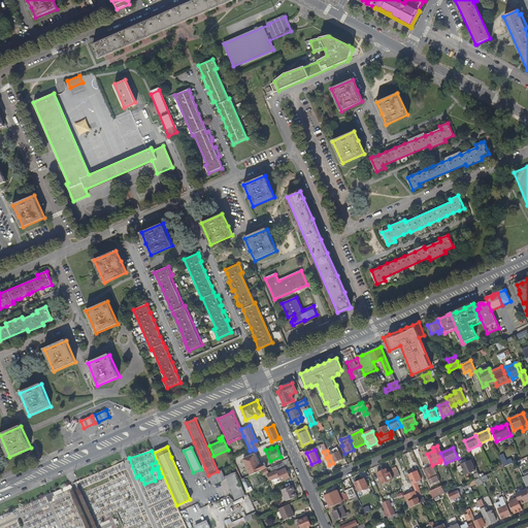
[(337,461),(342,459),(339,452),(331,456),(334,463),(337,461)]
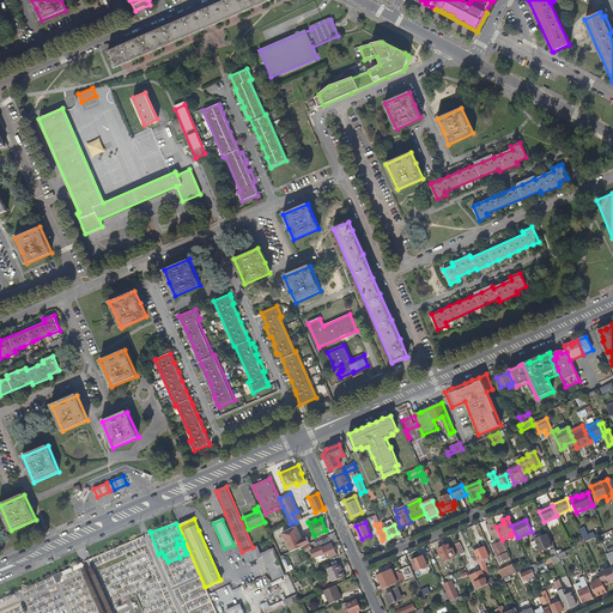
[(291,551),(310,542),(308,538),(302,540),(296,526),(283,532),(291,551)]
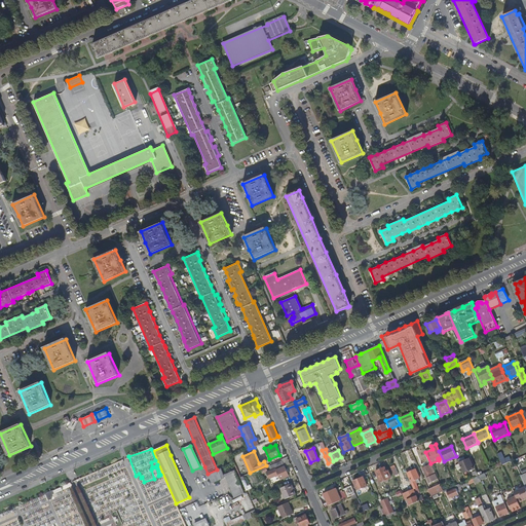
[(279,480),(289,476),(285,467),(291,464),(287,457),(282,459),(283,460),(269,466),(271,471),(268,472),(266,467),(261,470),(263,474),(266,473),(269,480),(277,476),(279,480)]
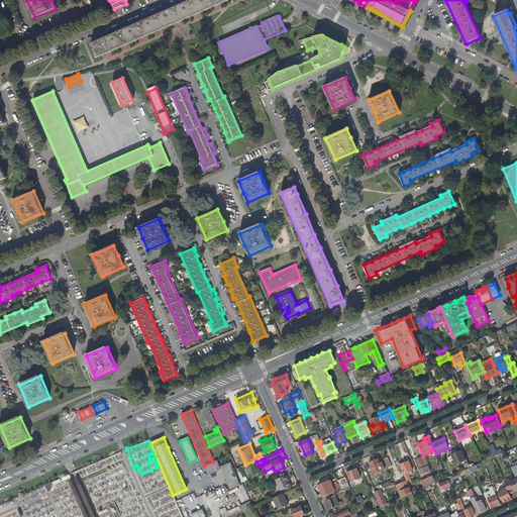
[(453,460),(455,464),(466,460),(460,450),(457,452),(456,449),(449,451),(451,455),(453,460)]
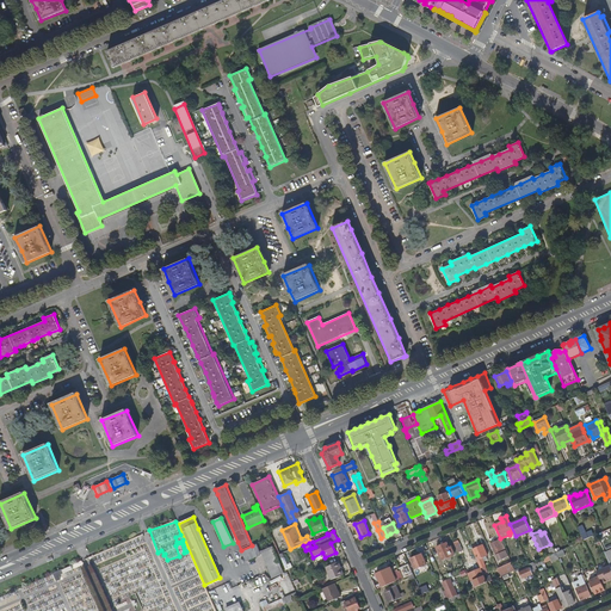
[(98,567),(110,598),(136,587),(136,584),(133,585),(133,580),(140,580),(143,574),(148,572),(143,572),(143,569),(148,561),(148,559),(144,559),(144,553),(147,551),(144,549),(144,535),(86,557),(88,562),(94,566),(117,556),(122,556),(118,561),(117,562),(117,566),(111,566),(110,565),(104,568),(106,569),(102,569),(100,566),(98,567)]
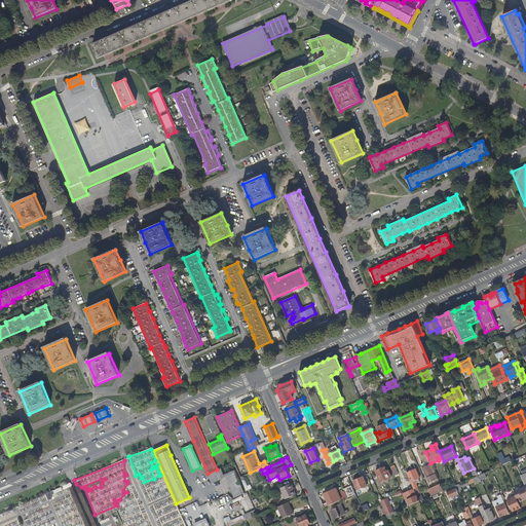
[(429,483),(438,479),(431,464),(423,467),(429,483)]
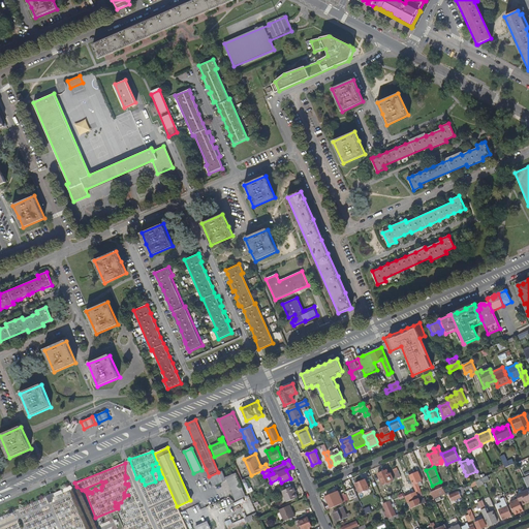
[(389,469),(377,474),(381,485),(394,479),(389,469)]
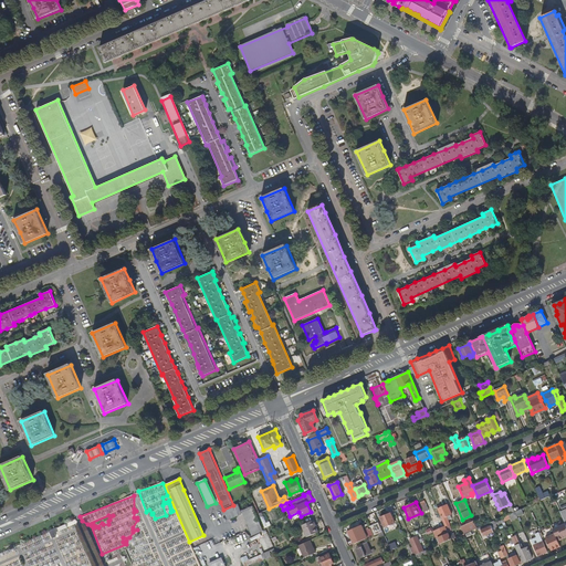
[(239,505),(226,511),(229,520),(242,513),(239,505)]
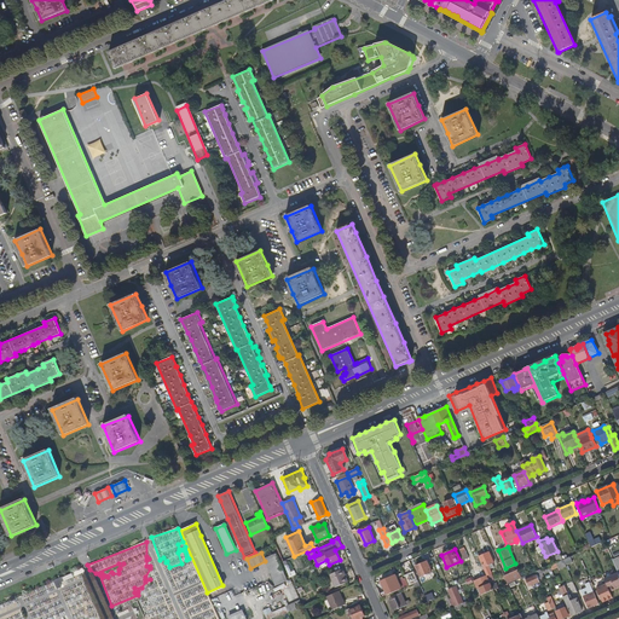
[(490,553),(480,557),(489,578),(493,576),(491,571),(495,570),(492,565),(495,563),(490,553)]
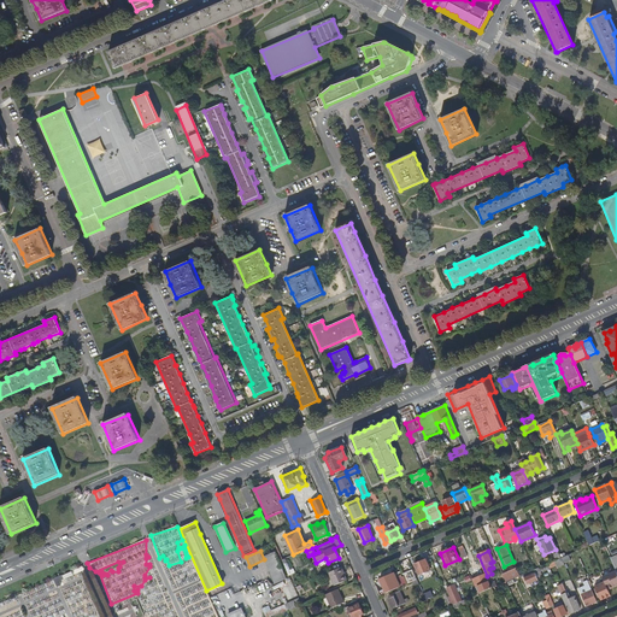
[(275,553),(264,558),(276,583),(286,580),(275,553)]
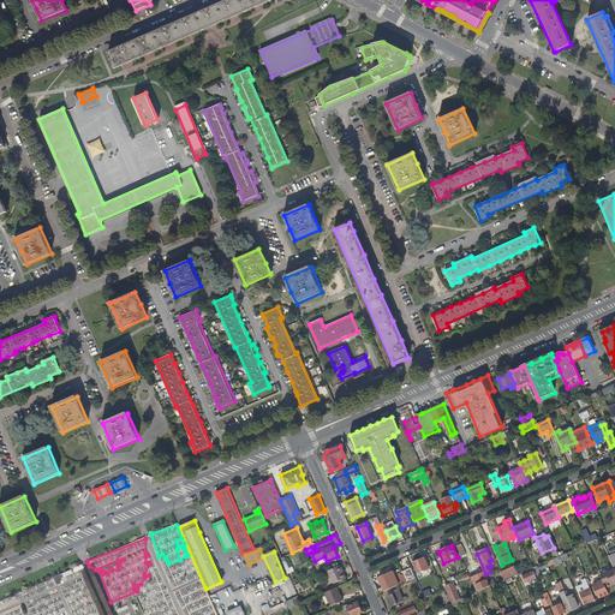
[(285,557),(281,559),(288,575),(291,574),(291,573),(292,573),(291,571),(296,569),(294,566),(290,568),(285,557)]
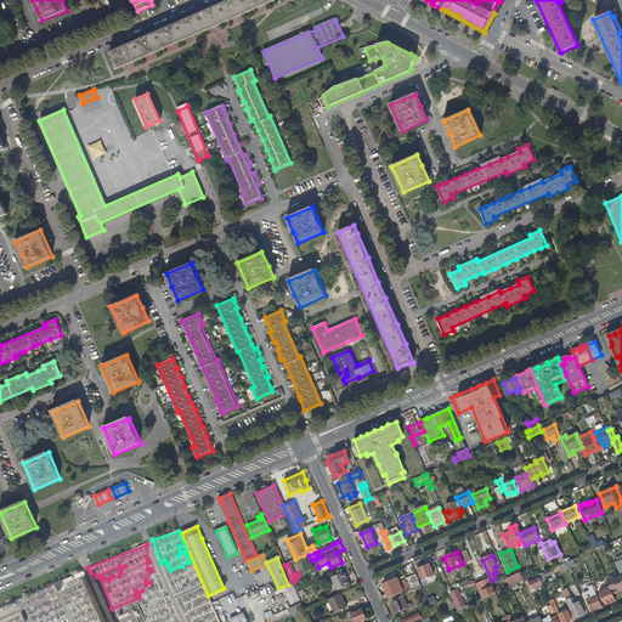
[(429,564),(418,569),(422,578),(434,574),(429,564)]
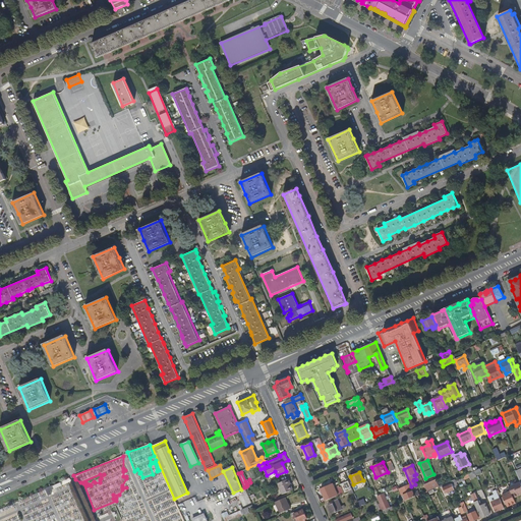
[(462,476),(451,481),(452,484),(454,488),(458,486),(457,483),(464,480),(462,476)]
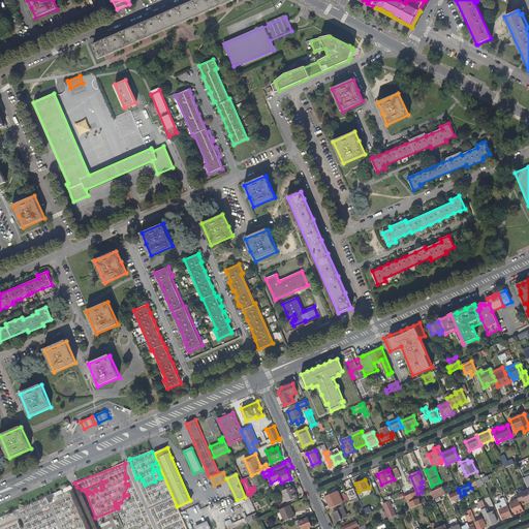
[(297,497),(292,486),(281,491),(285,502),(297,497)]
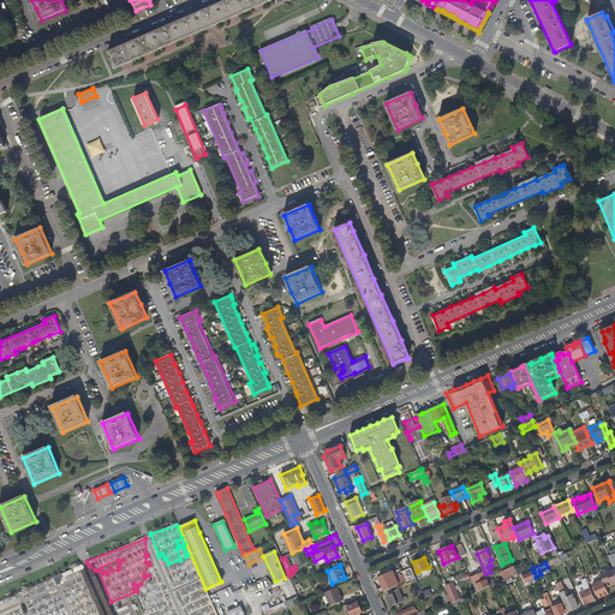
[(614,583),(614,569),(614,567),(609,569),(608,573),(601,575),(603,580),(607,589),(613,586),(611,584),(614,583)]
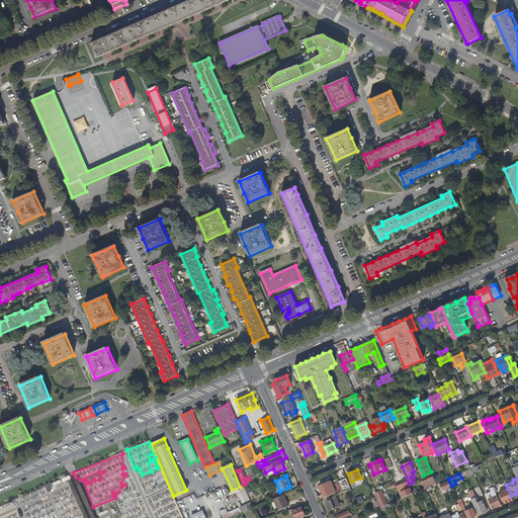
[(346,489),(350,487),(347,480),(339,484),(339,485),(335,487),(337,490),(335,490),(334,488),(331,482),(319,487),(324,499),(346,489)]
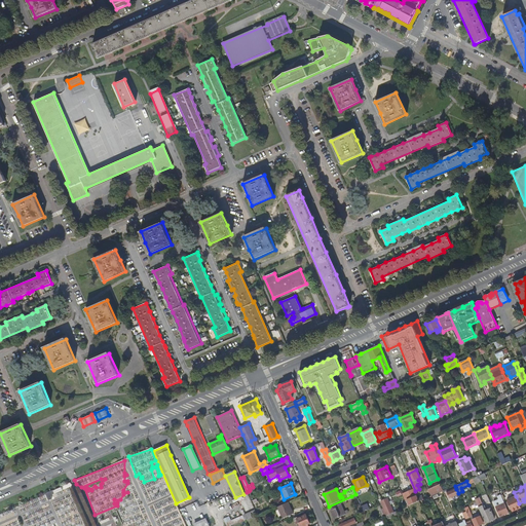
[(449,498),(458,494),(458,493),(456,489),(447,493),(449,498)]
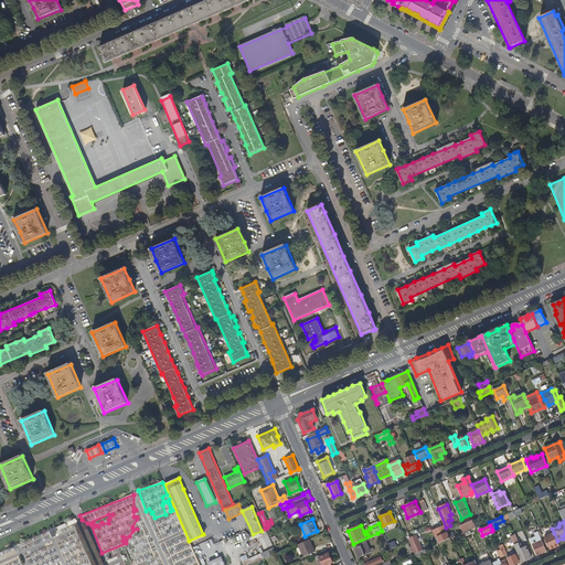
[(435,531),(440,543),(449,540),(445,528),(435,531)]
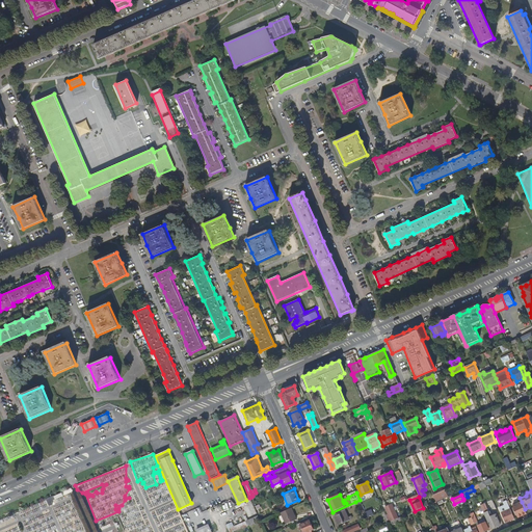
[(519,519),(523,515),(523,514),(526,512),(525,509),(522,502),(513,506),(516,515),(519,519)]
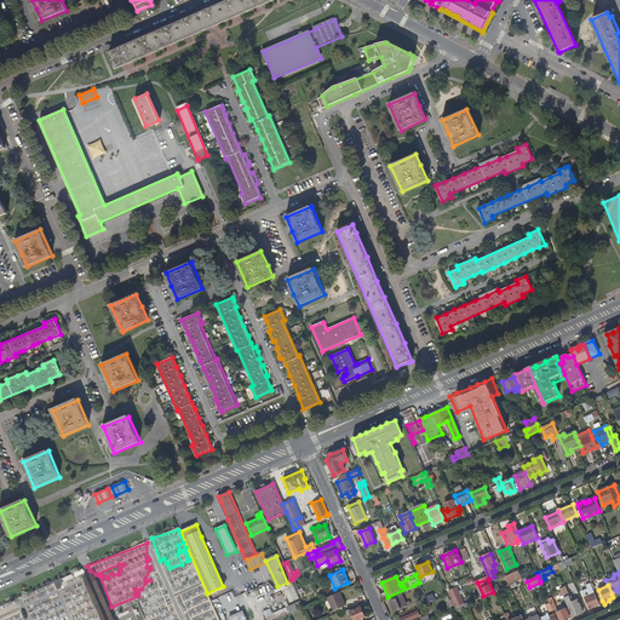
[(464,604),(468,603),(460,586),(457,587),(464,604)]
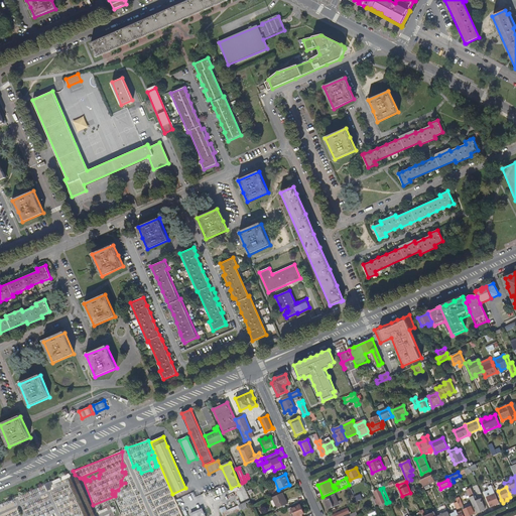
[(374,492),(380,506),(386,503),(380,489),(374,492)]
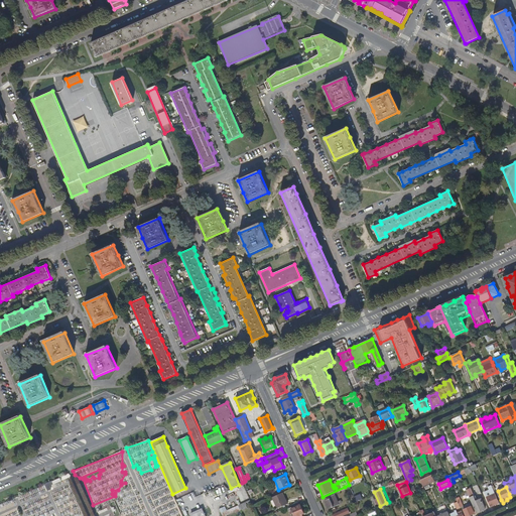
[(372,497),(377,507),(380,506),(374,492),(371,493),(372,496),(372,497)]
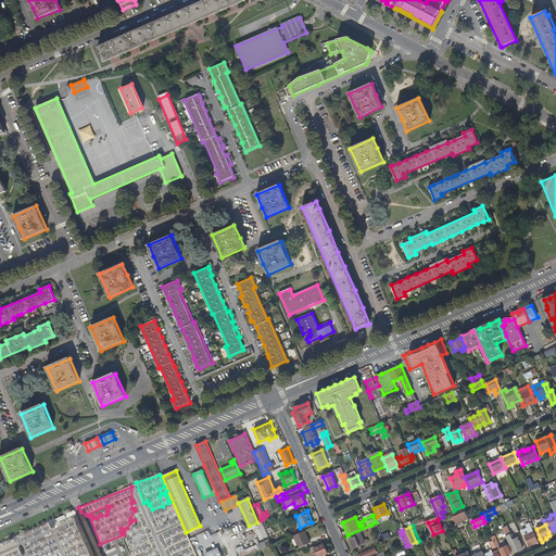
[(310,543),(304,531),(293,535),(299,547),(310,543)]
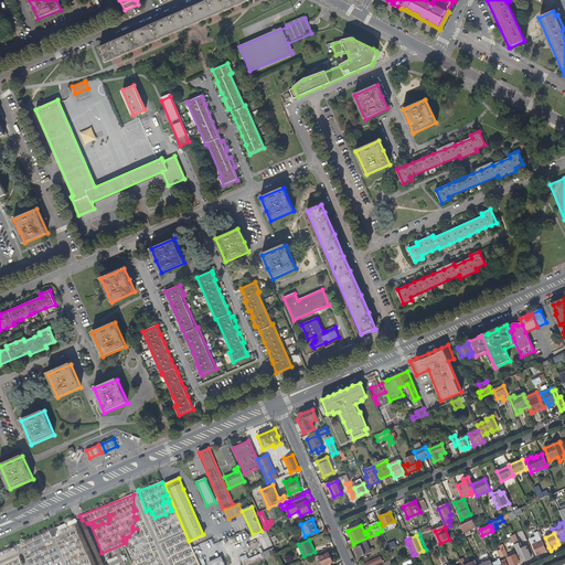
[(359,547),(355,548),(360,558),(369,554),(372,553),(371,551),(370,550),(369,545),(366,541),(360,544),(358,545),(359,547)]
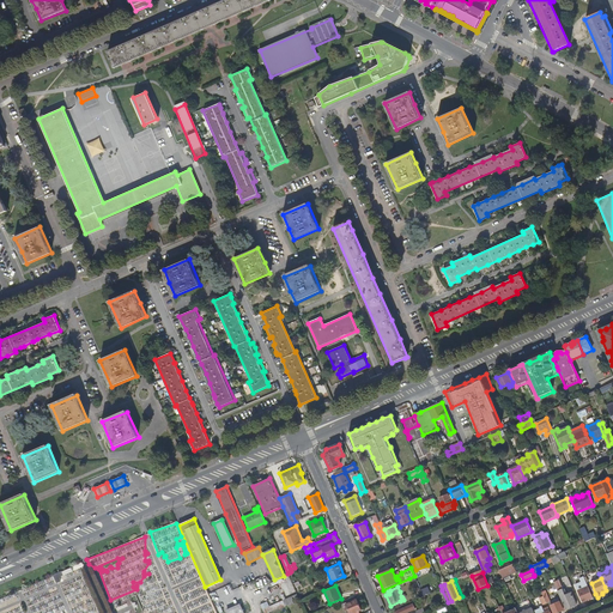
[(582,593),(577,595),(581,604),(590,600),(587,589),(582,592),(582,593)]
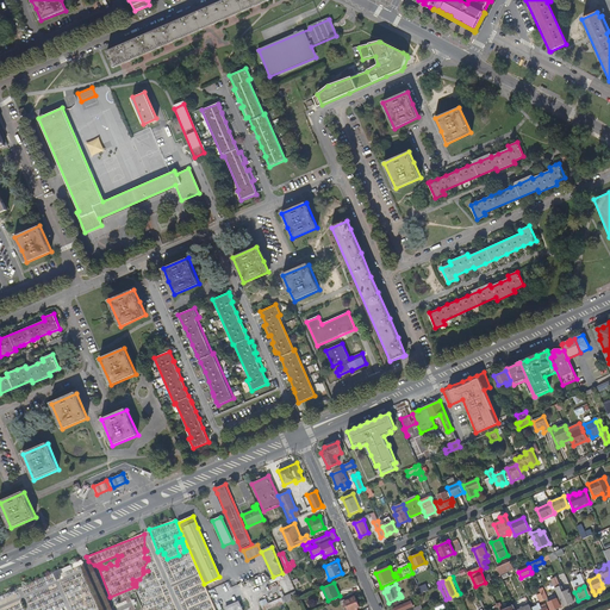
[(555,590),(560,602),(561,602),(564,608),(574,603),(572,597),(571,597),(568,591),(562,595),(560,587),(559,587),(555,590)]
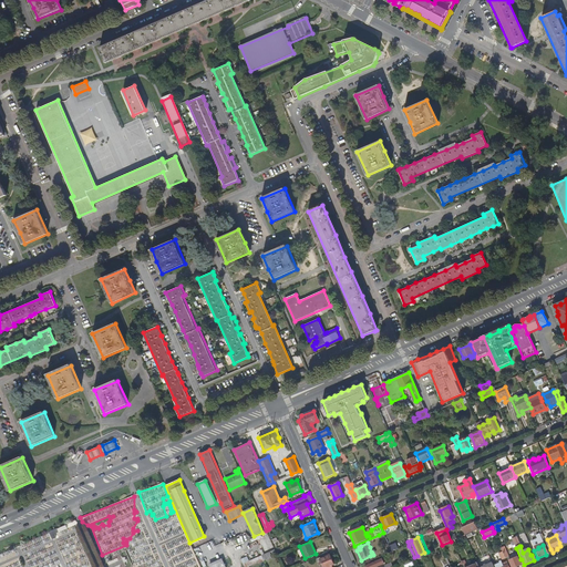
[(275,549),(261,556),(264,560),(264,562),(272,557),(271,555),(276,553),(275,549)]
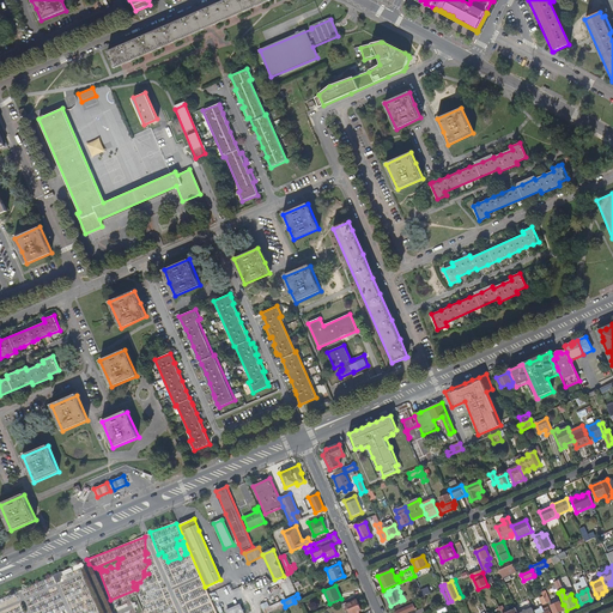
[(455,605),(463,600),(462,596),(459,598),(451,601),(448,602),(450,607),(455,605)]
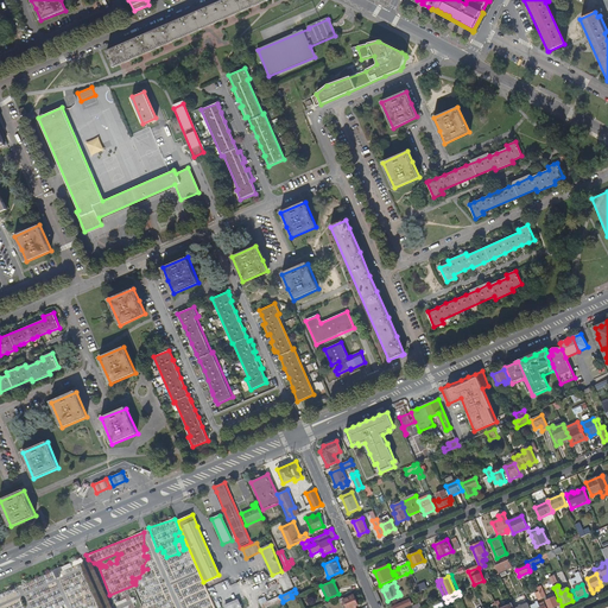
[(347,607),(356,607),(355,607),(358,606),(354,595),(343,600),(343,597),(340,600),(341,603),(342,602),(343,607),(347,606),(347,607)]
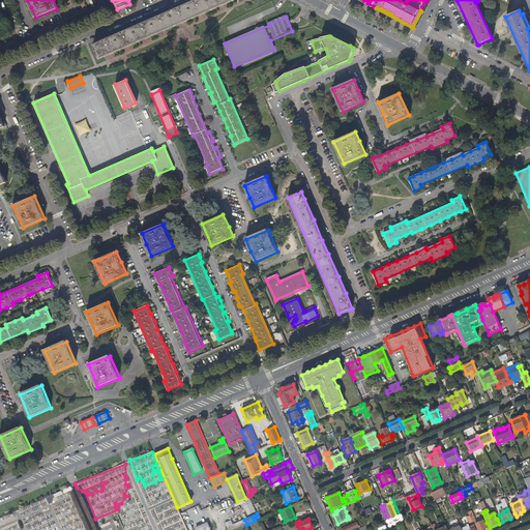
[(242,527),(246,524),(244,520),(227,527),(228,529),(231,529),(241,526),(242,527)]
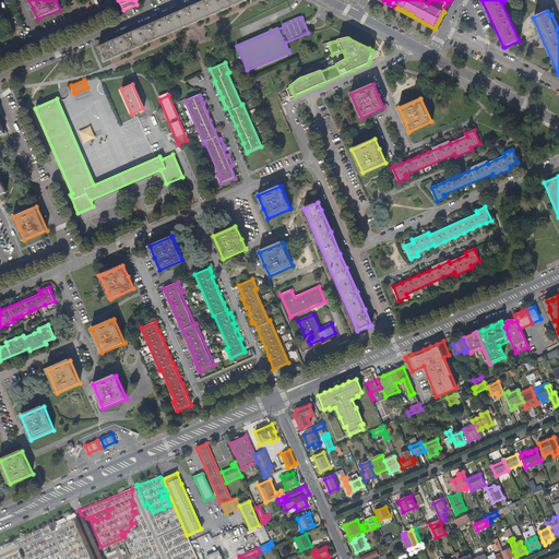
[(502,552),(504,558),(509,558),(510,558),(514,557),(511,549),(502,552)]
